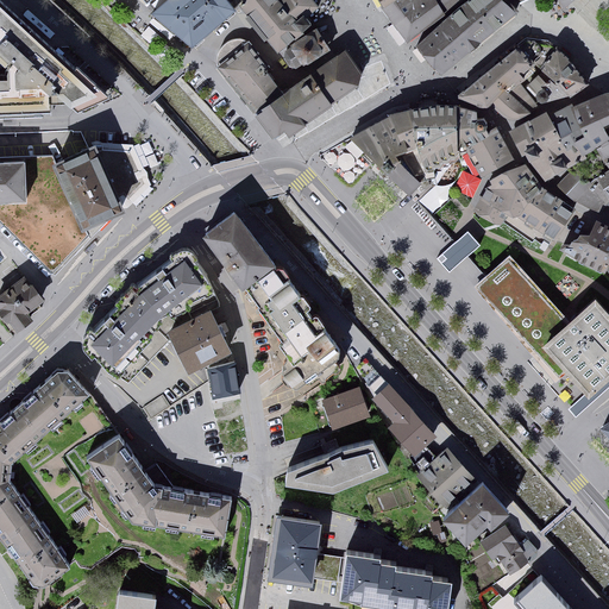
[(236,11),(225,0),(173,0),(157,14),(189,51),(236,11)]
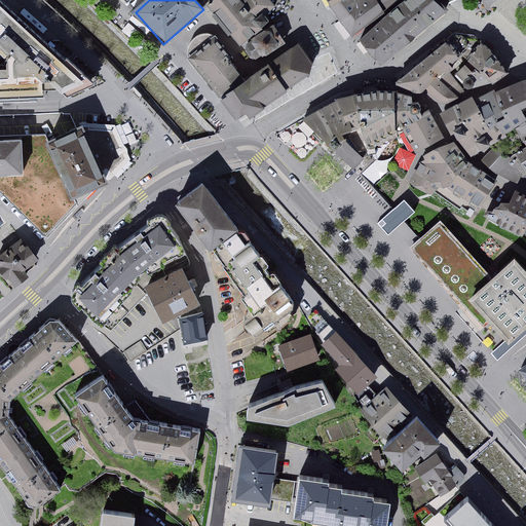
[(254,20),(236,0),(214,0),(205,7),(240,48),(270,24),(262,13),(254,20)]
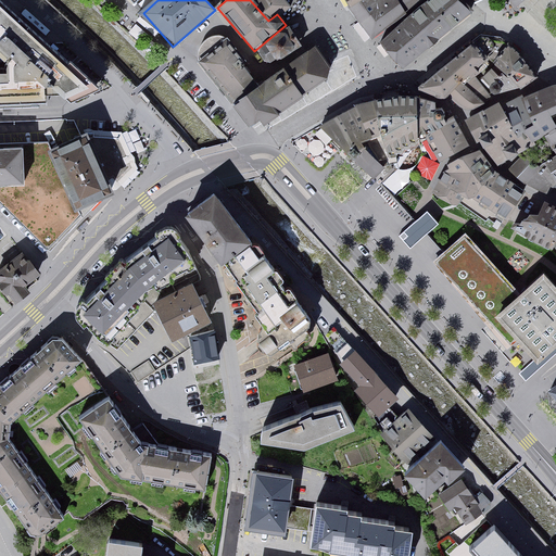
[(287,2),(285,0),(256,0),(256,1),(269,16),(287,2)]
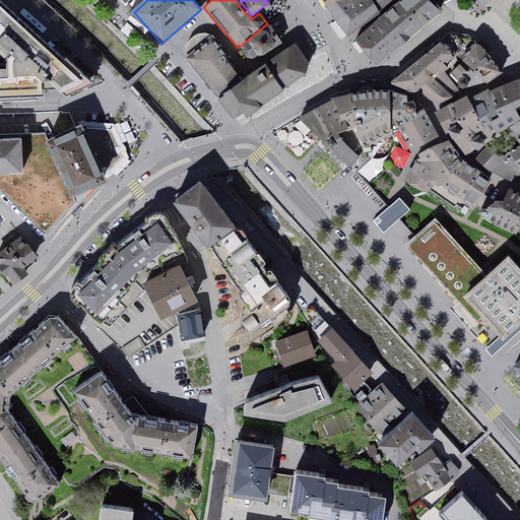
[(342,0),(324,0),(331,8),(342,0)]
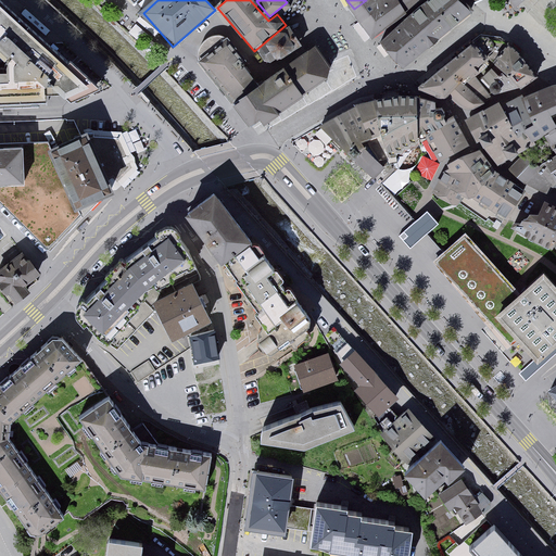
[(397,0),(370,0),(355,11),(373,35),(405,11),(397,0)]
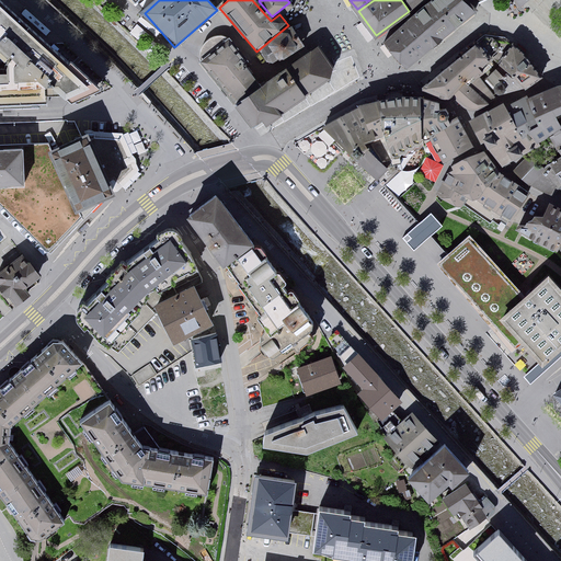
[(426,29),(392,54),(400,65),(413,67),(474,14),(462,0),(434,0),(416,15),(426,29)]
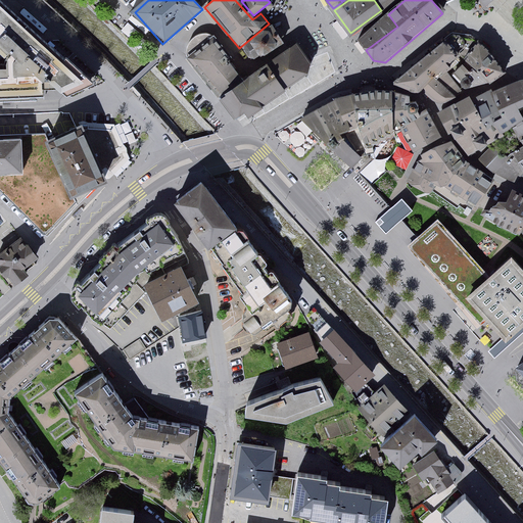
[(480,0),(483,11),(495,0),(480,0)]
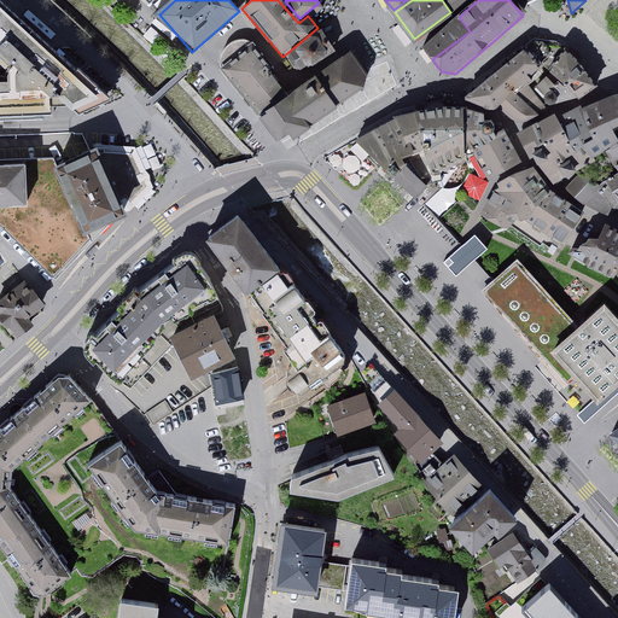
[(110,99),(0,1),(0,62),(7,69),(0,69),(0,116),(79,116),(110,99)]
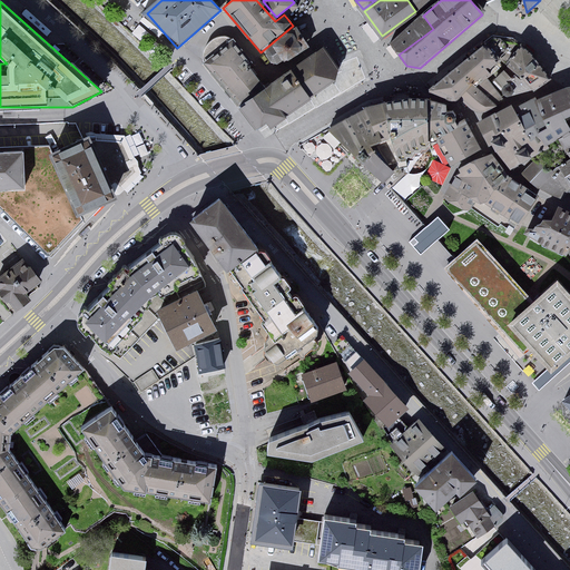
[(433,29),(423,16),(395,39),(392,46),(399,55),(433,29)]
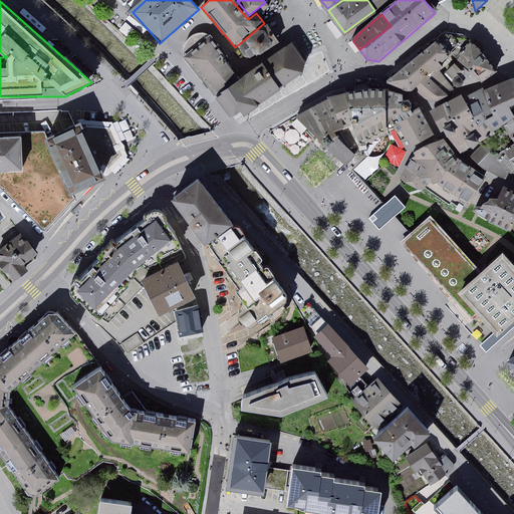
[(446,23),(430,35),(448,56),(456,58),(471,41),(464,30),(446,23)]
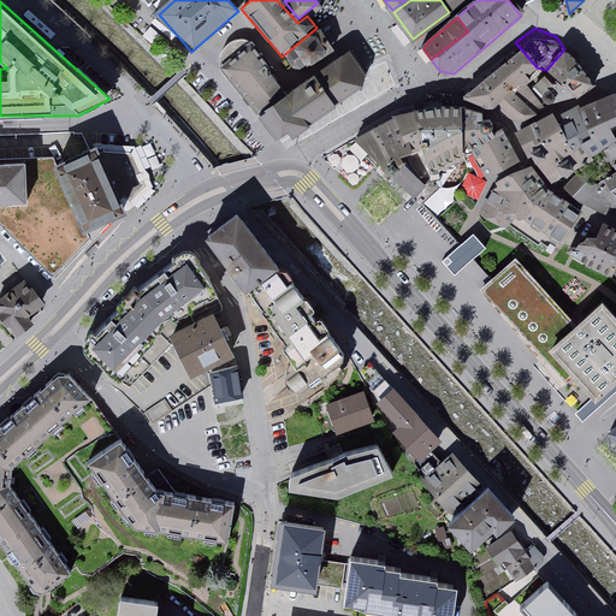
[(336,52),(321,31),(294,49),(295,51),(289,55),(291,66),(300,72),(307,66),(309,69),(336,52)]
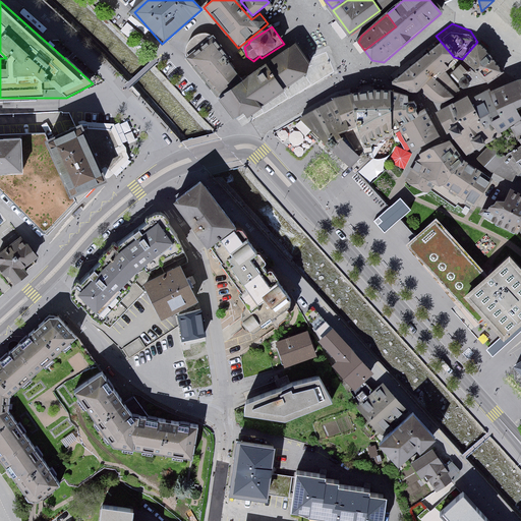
[(454,57),(436,36),(392,74),(410,96),(454,57)]
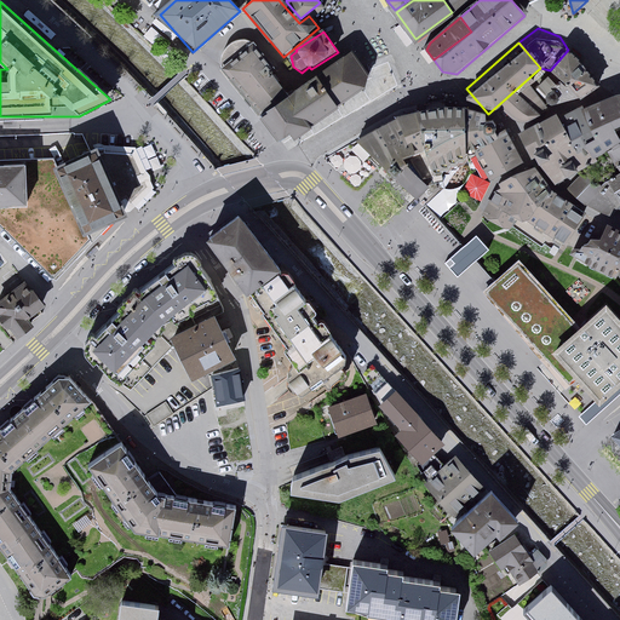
[(287,90),(252,49),(227,72),(260,112),(287,90)]
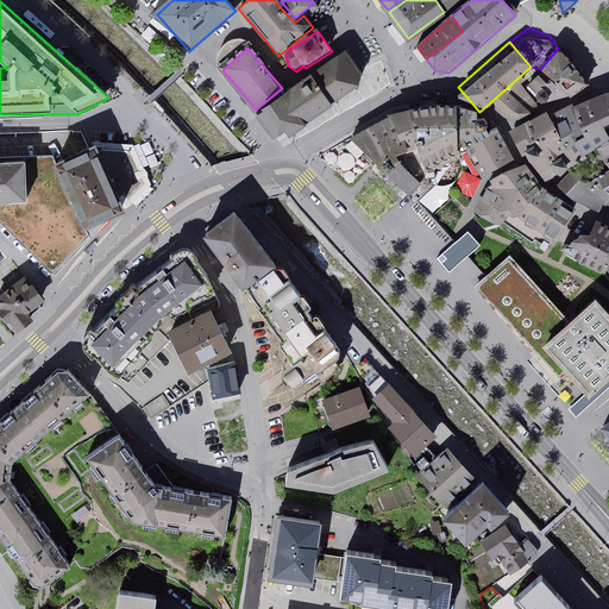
[(558,49),(540,69),(557,85),(545,87),(548,101),(567,96),(586,85),(572,62),(558,49)]
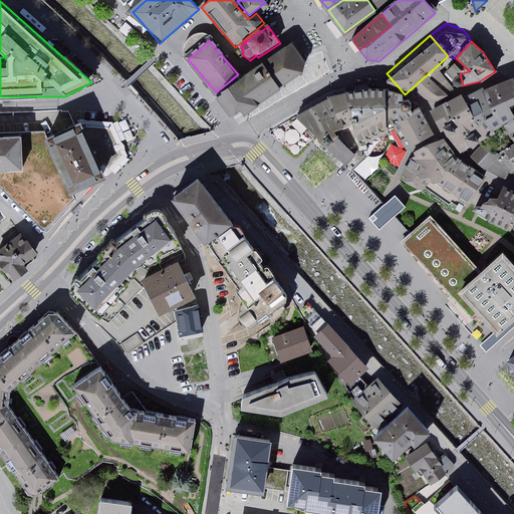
[(296,52),(291,44),(265,62),(281,86),(301,73),(304,64),(296,52)]
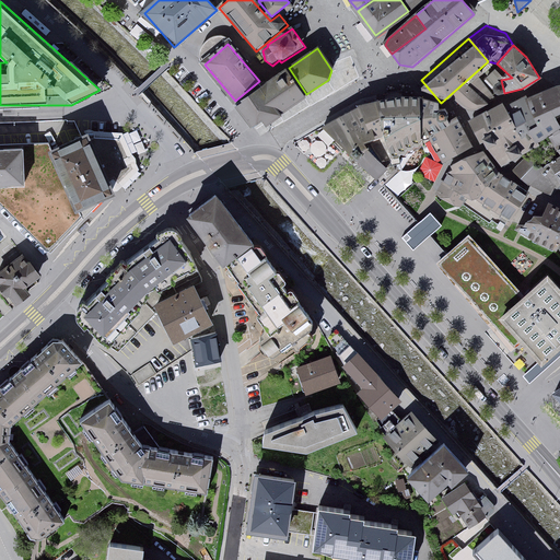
[(307,98),(286,68),(241,101),(243,104),(237,108),(253,129),(258,125),(263,123),(266,128),(307,98)]
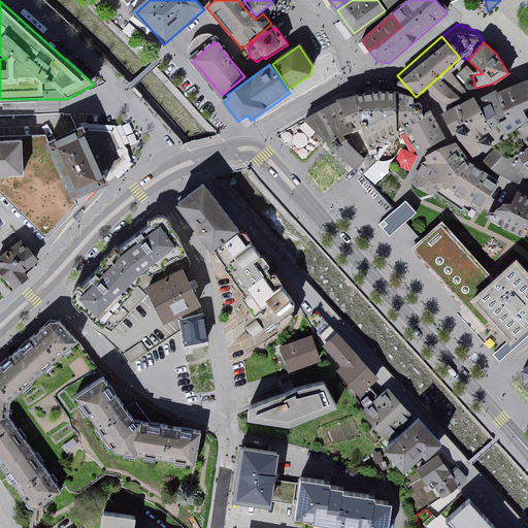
[(460,71),(448,77),(459,99),(471,92),(460,71)]
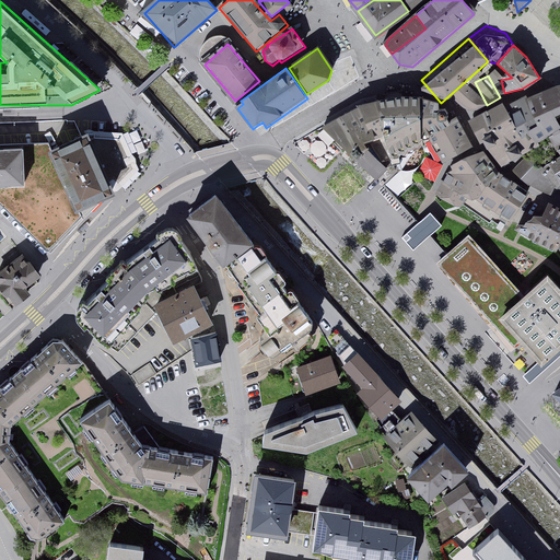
[(483,101),(470,88),(464,86),(456,94),(455,102),(469,115),(483,101)]
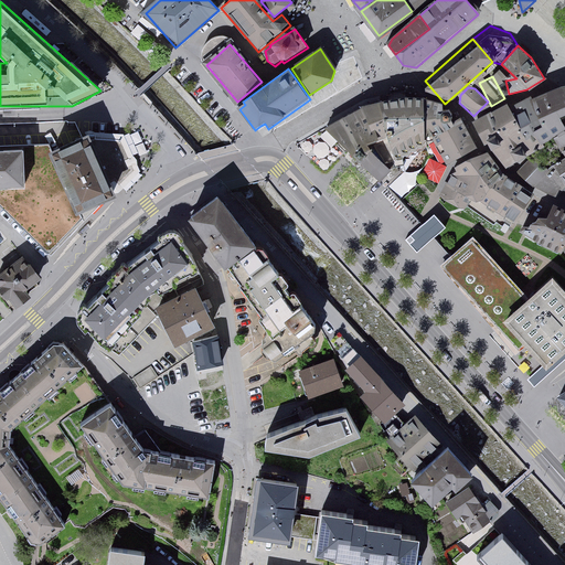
[(564,99),(560,88),(519,108),(539,150),(558,140),(564,137),(564,125),(562,118),(564,115),(564,99)]
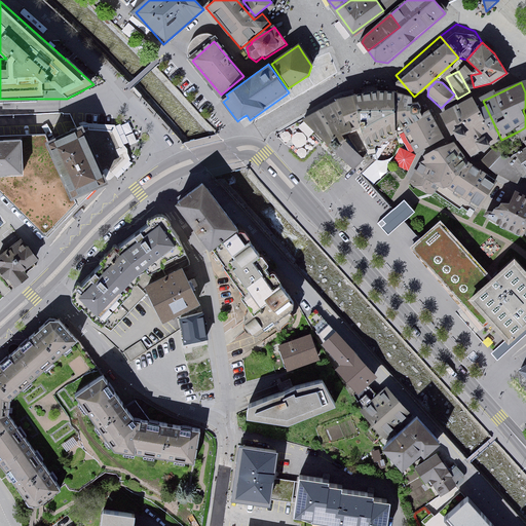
[(397,89),(355,97),(366,153),(397,140),(397,89)]
